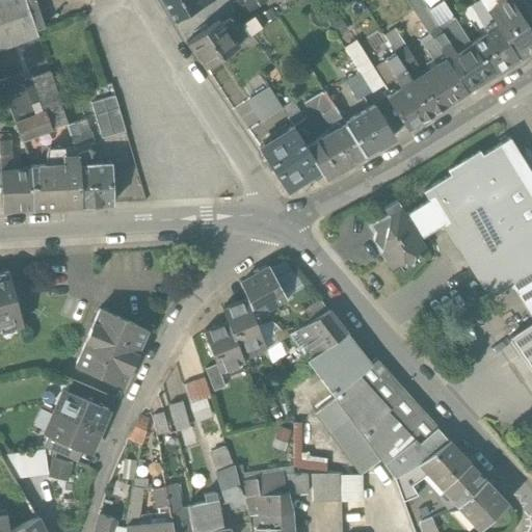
[(0,0),(0,51),(37,36),(24,0),(0,0)]
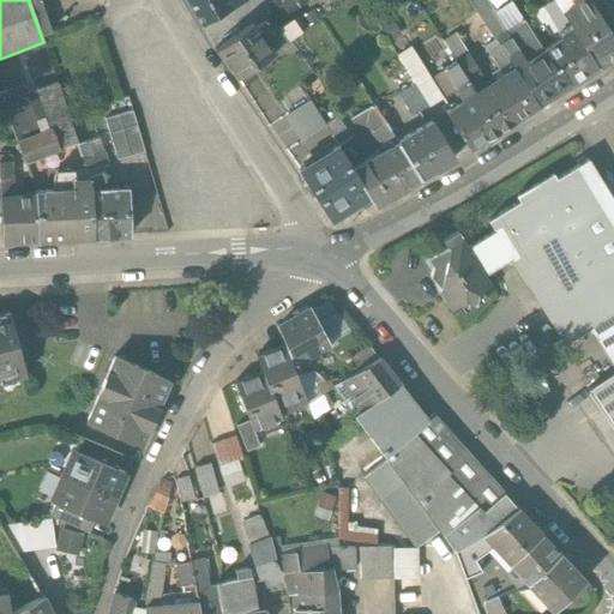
[(232,8),(227,0),(186,0),(200,25),(232,8)]
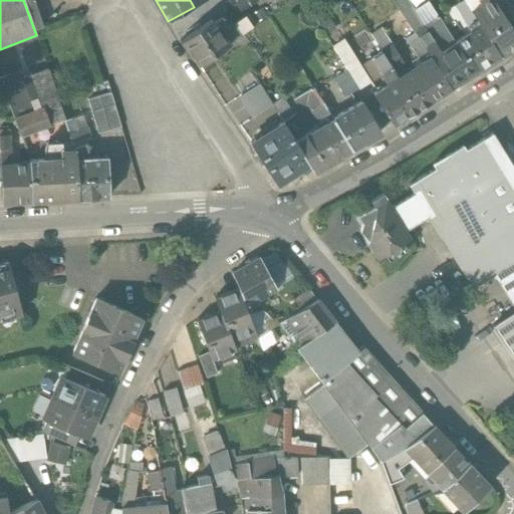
[(254,0),(232,0),(224,4),(233,17),(256,3),(254,0)]
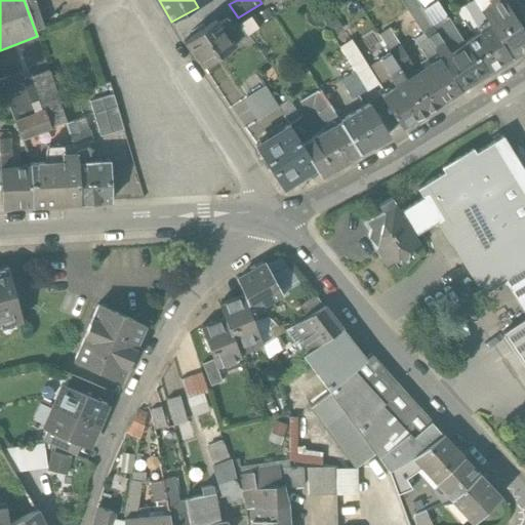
[(434,29),(415,0),(400,0),(423,36),(434,29)]
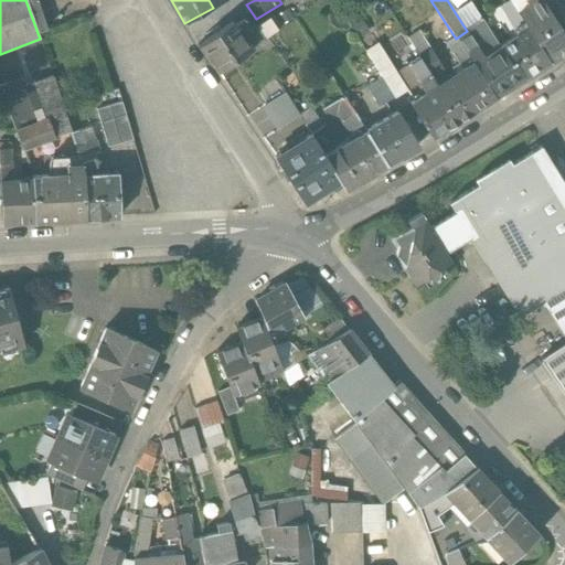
[(509,0),(518,13),(528,7),(525,4),(525,3),(531,0),(509,0)]
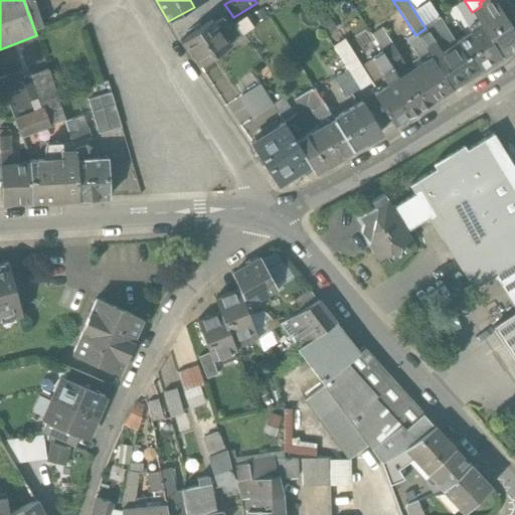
[(514,44),(514,33),(492,0),(484,0),(479,3),(479,4),(481,6),(472,12),(478,22),(500,57),(509,51),(510,47),(514,44)]
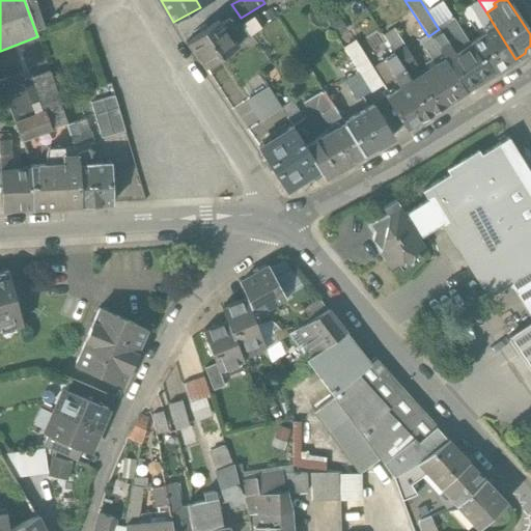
[(254,15),(236,27),(245,39),(262,27),(254,15)]
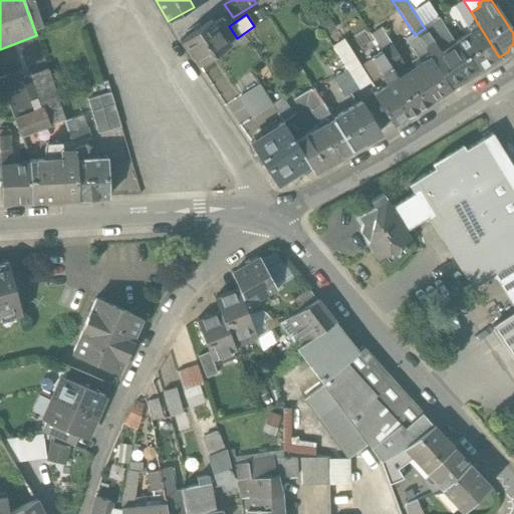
[(220,17),(212,23),(218,31),(226,26),(220,17)]
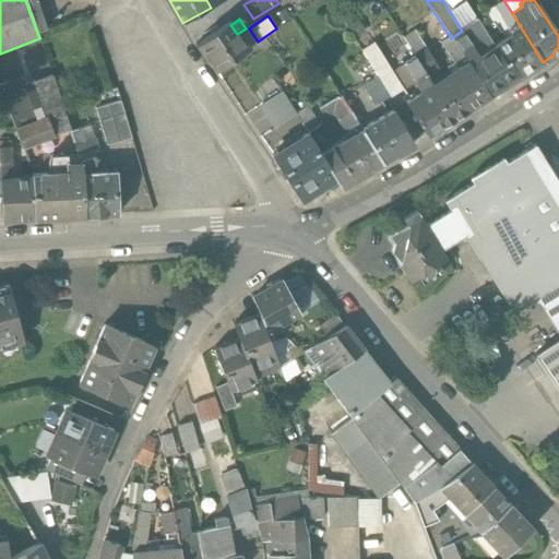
[(358,20),(347,26),(354,38),(365,32),(358,20)]
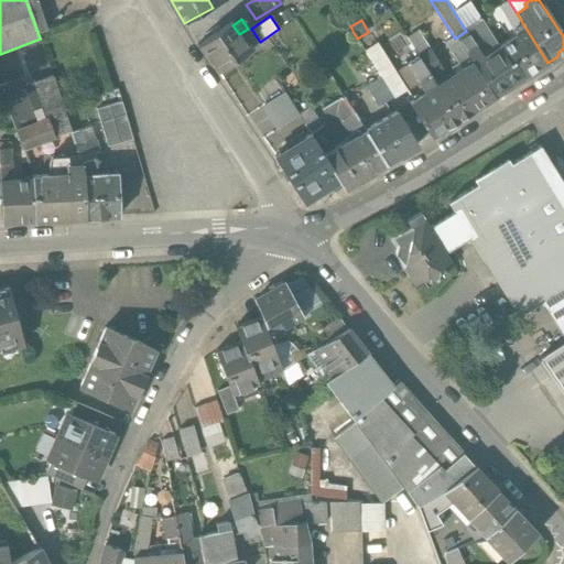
[(499,49),(481,21),(466,31),(455,39),(472,64),(494,98),(522,79),(512,62),(508,64),(499,49)]
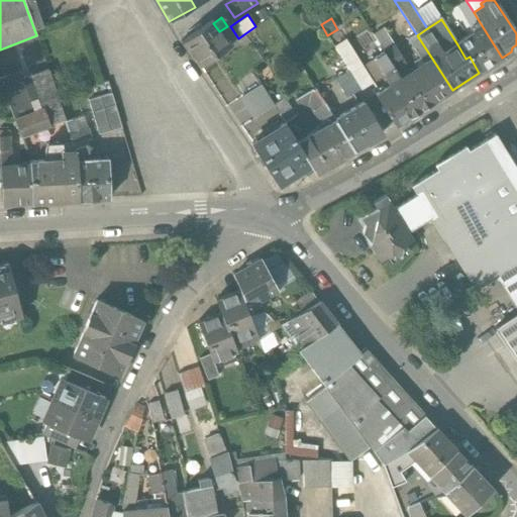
[(213,23),(211,20),(180,41),(192,58),(193,57),(199,67),(228,45),(219,31),(213,23)]
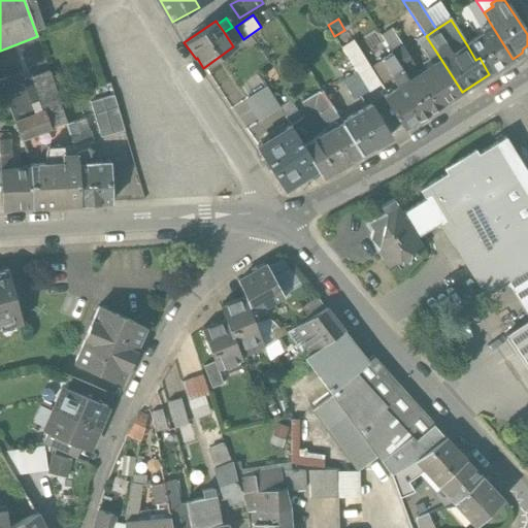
[(490,23),(480,29),(483,35),(467,45),(475,60),(480,58),(489,74),(513,59),(490,23)]
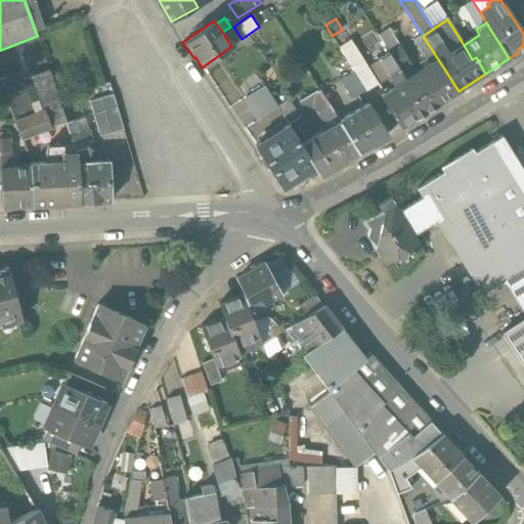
[(233,27),(230,27),(222,32),(231,46),(242,39),(233,27)]
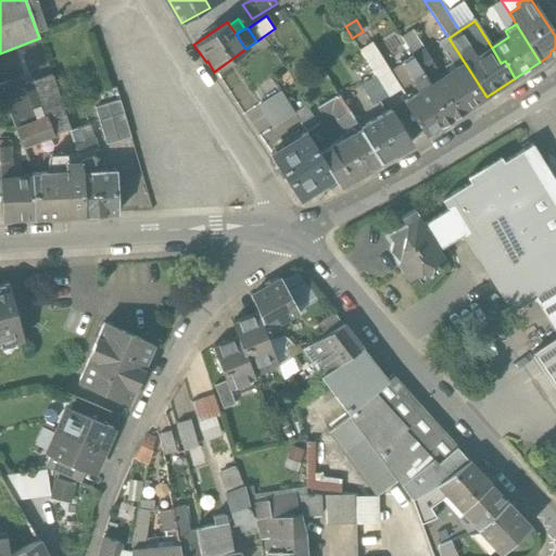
[(412,29),(400,37),(407,50),(417,43),(419,42),(412,29)]
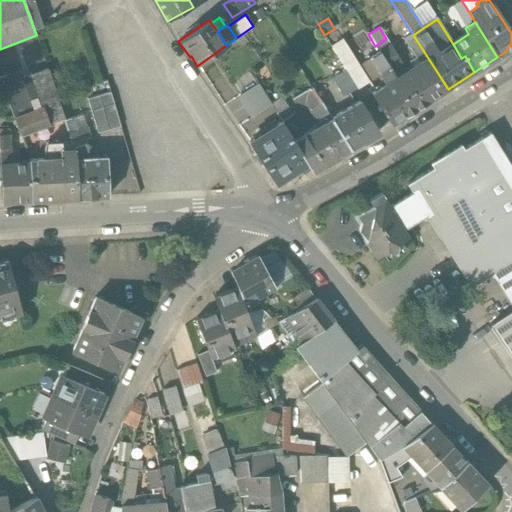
[(413,35),(403,40),(419,63),(428,58),(413,35)]
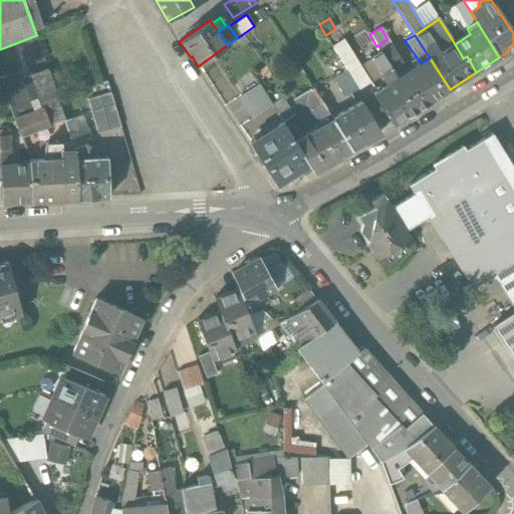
[(392,46),(390,47),(386,40),(376,46),(381,52),(392,68),(400,64),(402,62),(392,46)]
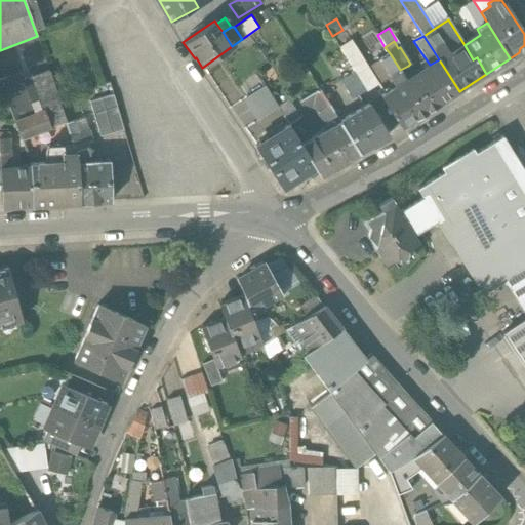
[(377,85),(351,42),(339,49),(354,72),(366,91),(377,85)]
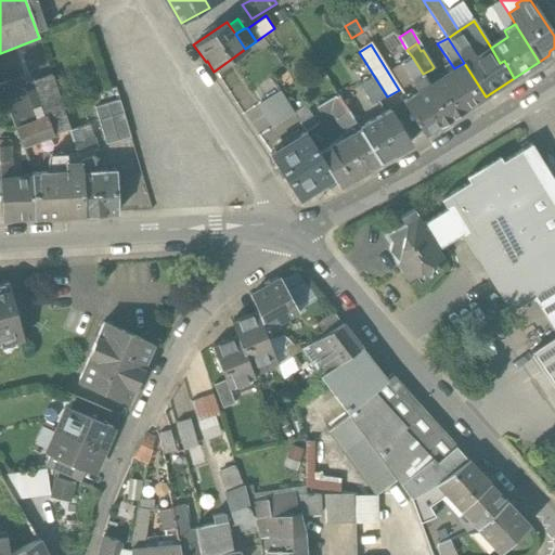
[(423,74),(412,56),(400,64),(420,92),(413,97),(413,95),(402,103),(424,137),(452,118),(423,74)]
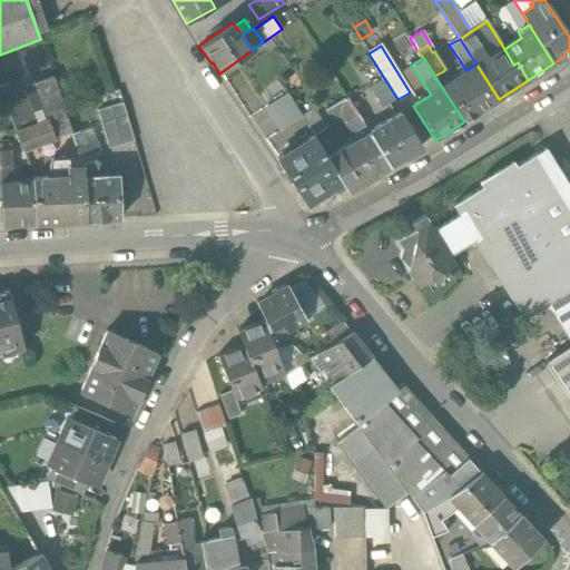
[(467,70),(459,76),(448,84),(448,79),(443,71),(434,76),(464,121),(499,99),(477,65),(467,70)]
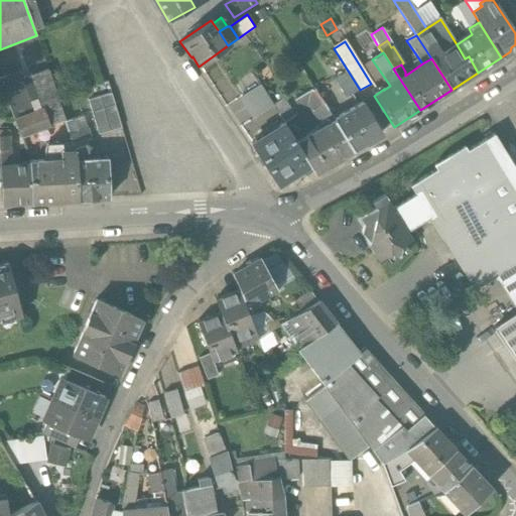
[(47,71),(22,80),(34,112),(43,109),(49,126),(65,120),(47,71)]
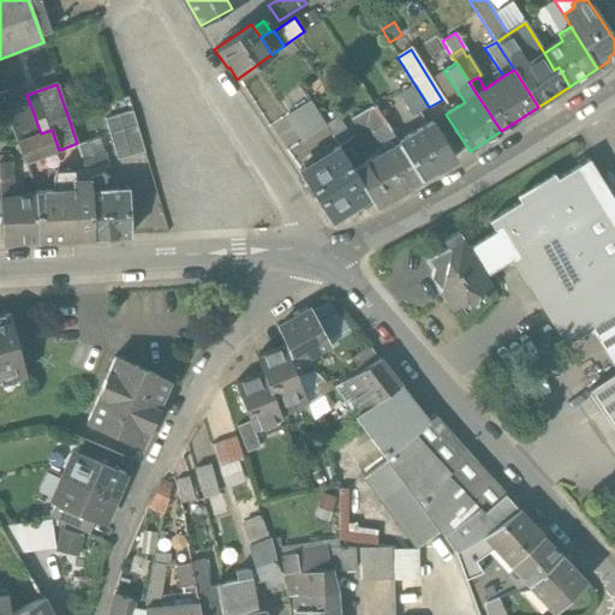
[(415,84),(398,94),(412,118),(429,108),(429,107),(415,84)]
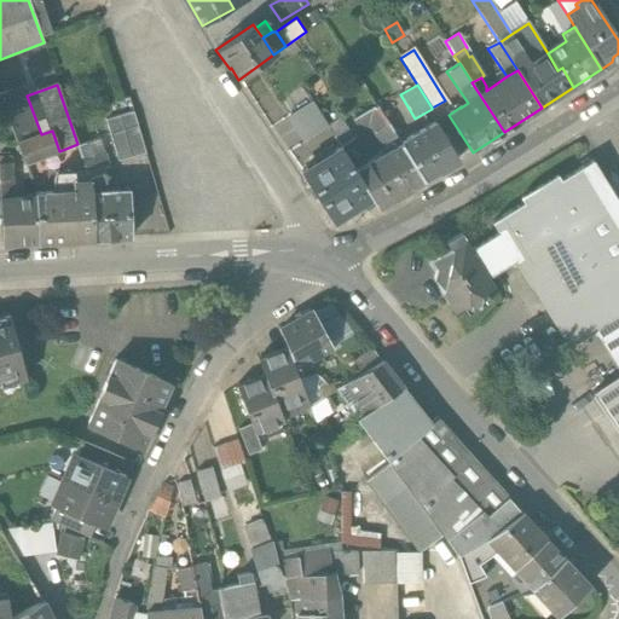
[(23,86),(0,94),(0,99),(17,143),(41,134),(27,96),(23,86)]
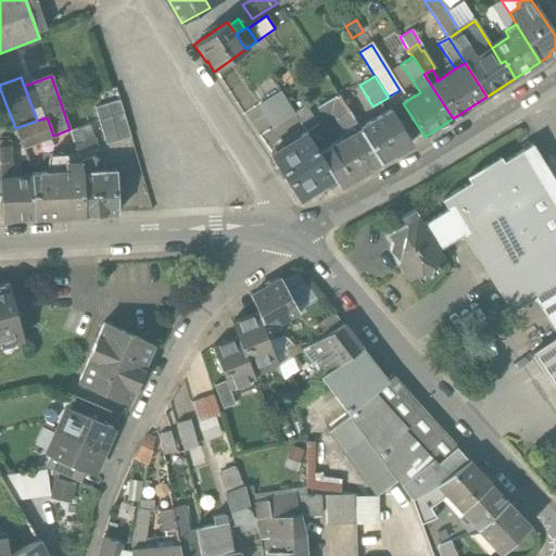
[(349,89),(337,96),(352,118),(364,112),(349,89)]
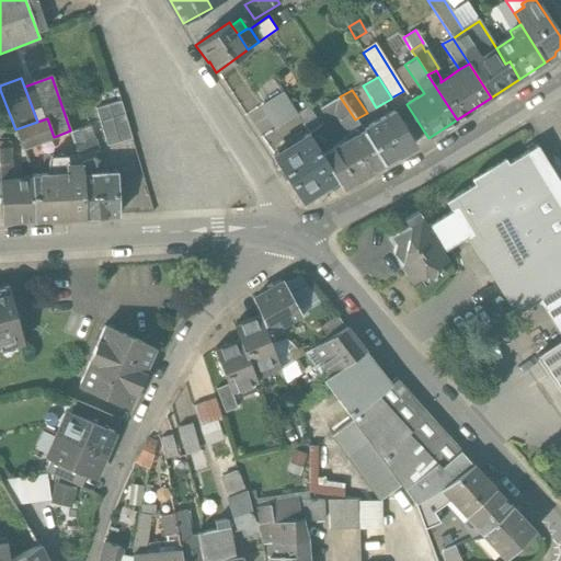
[(282,93),(261,106),(275,128),(296,115),(282,93)]
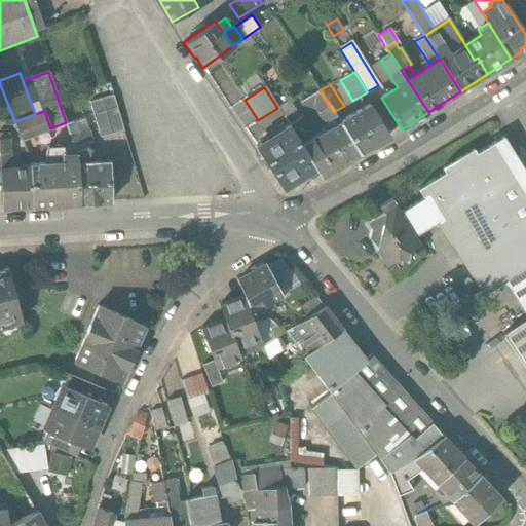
[(318,90),(299,102),(306,115),(315,109),(322,119),(333,112),(318,90)]
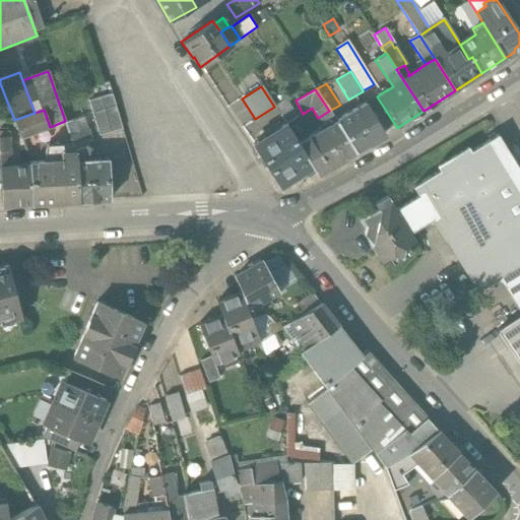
[(112,93),(87,101),(99,135),(122,128),(112,93)]
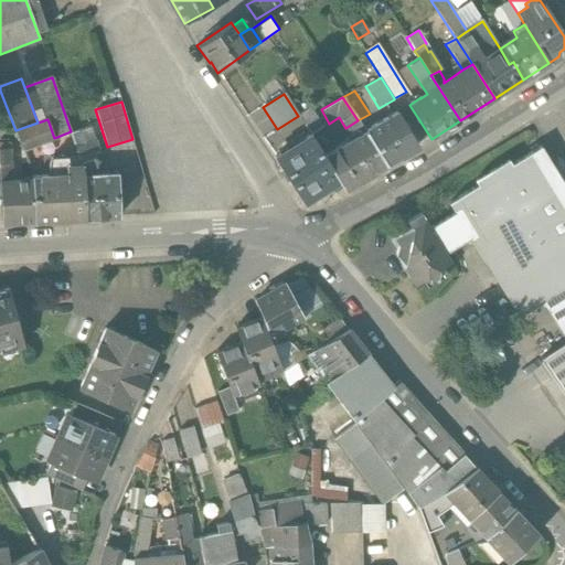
[(310,108),(298,116),(310,136),(323,127),(310,108)]
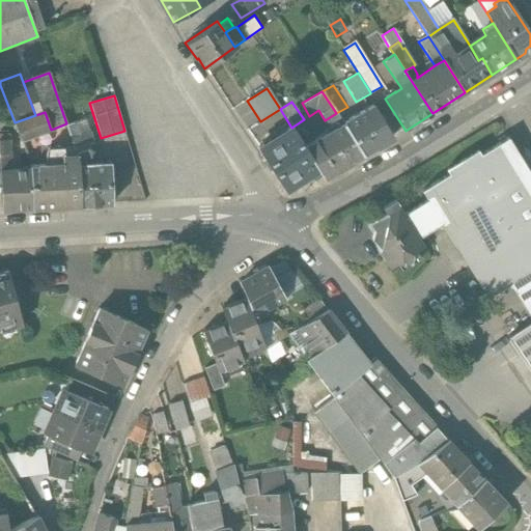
[(372,107),(343,124),(363,155),(375,147),(375,148),(392,139),(372,107)]
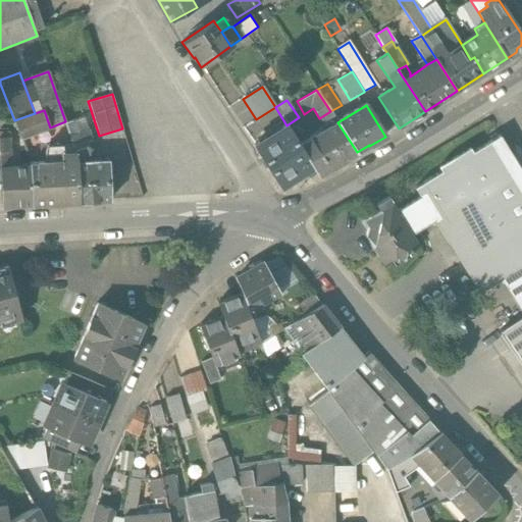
[(35,113),(14,120),(20,138),(50,127),(44,110),(35,113)]
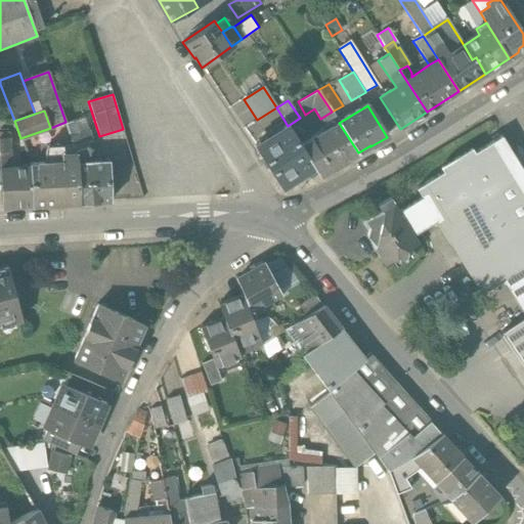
[(346,160),(358,153),(339,123),(332,112),(320,119),(326,129),(300,144),(313,167),(319,176),(347,161),(346,160)]
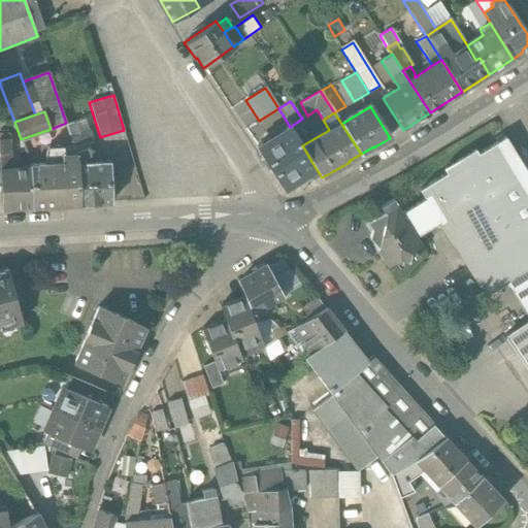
[(290,127),(258,146),(285,188),(316,168),(302,145),(290,127)]
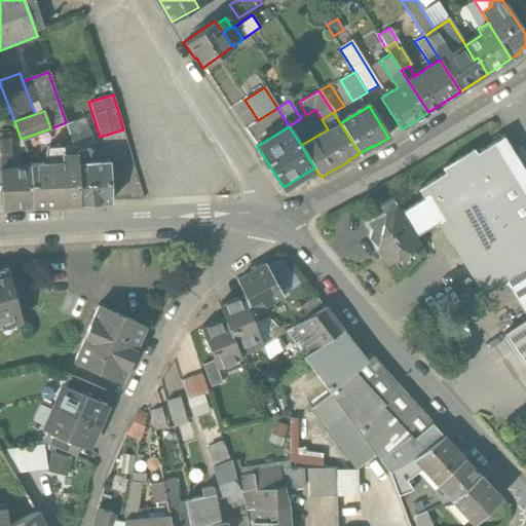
[(89,132),(71,137),(73,145),(78,159),(78,163),(79,163),(89,163),(90,152),(87,144),(92,143),(89,132)]
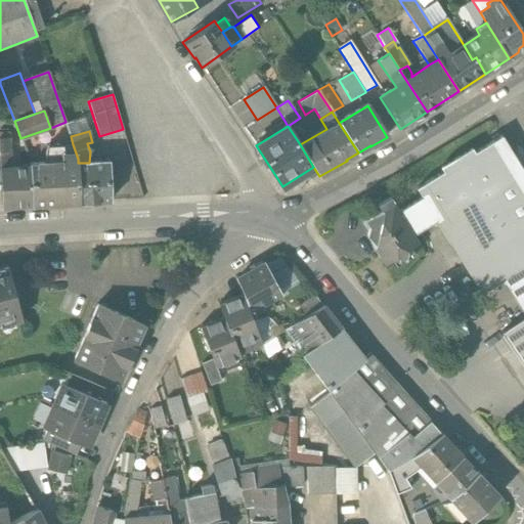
[(9,133),(0,133),(0,167),(11,167),(9,133)]
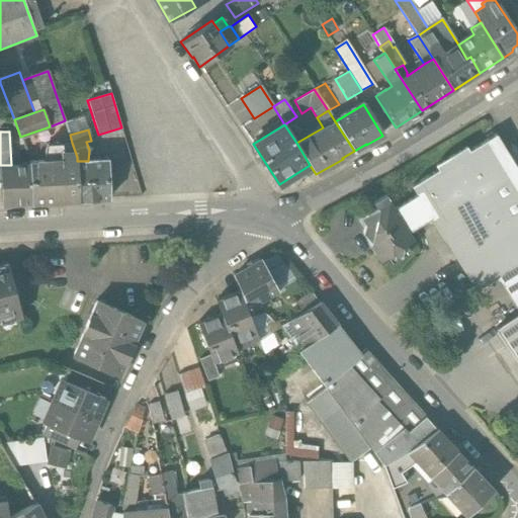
[(517,171),(506,153),(495,135),(453,161),(468,186),(517,265),(517,264),(517,171)]
